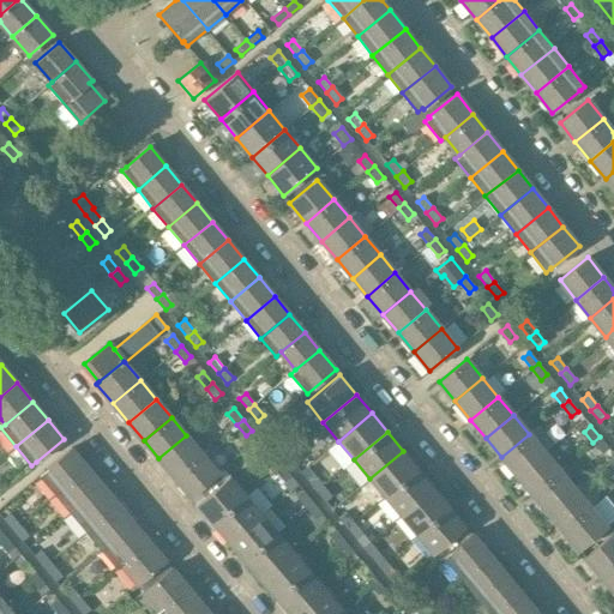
[(529,434),(501,457),(517,475),(545,452),(529,434)]
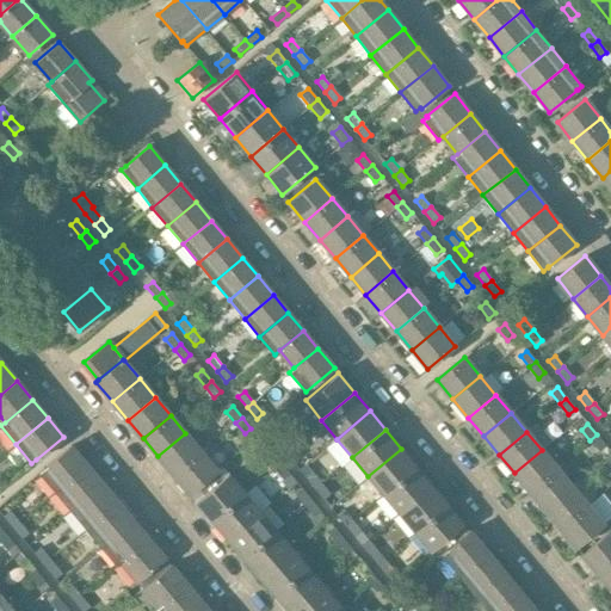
[(185,433),(158,456),(173,475),(201,452),(185,433)]
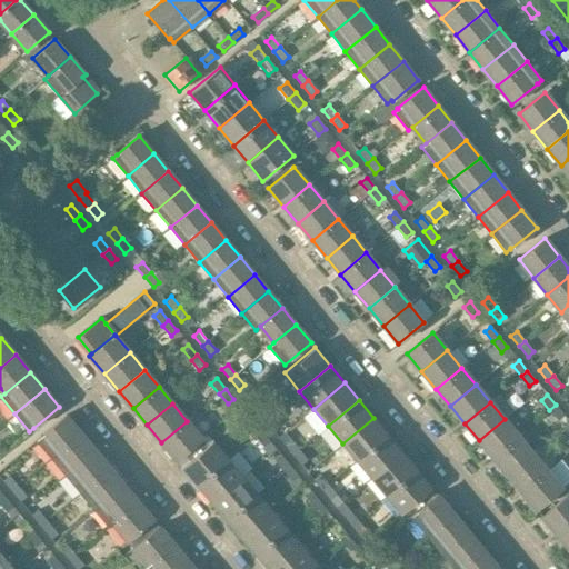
[(256,410),(265,420),(270,416),(261,405),(256,410)]
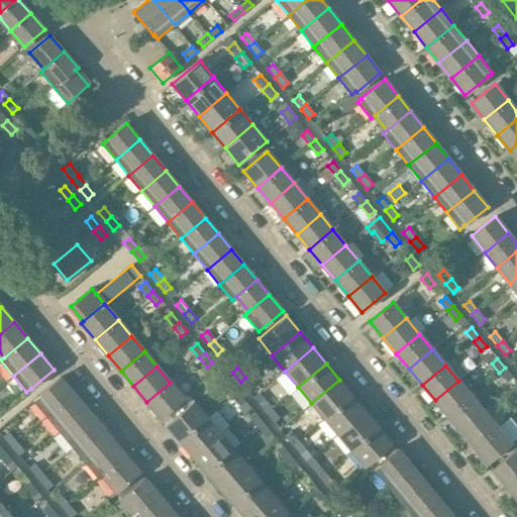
[(513,378),(505,368),(499,373),(507,382),(513,378)]
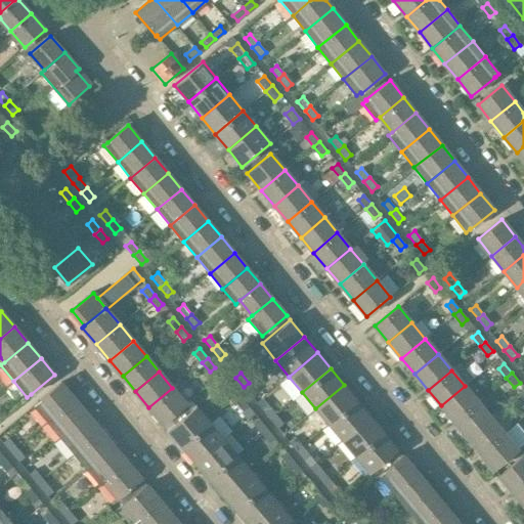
[(34,405),(47,422),(74,398),(60,383),(37,402),(38,402),(34,405)]
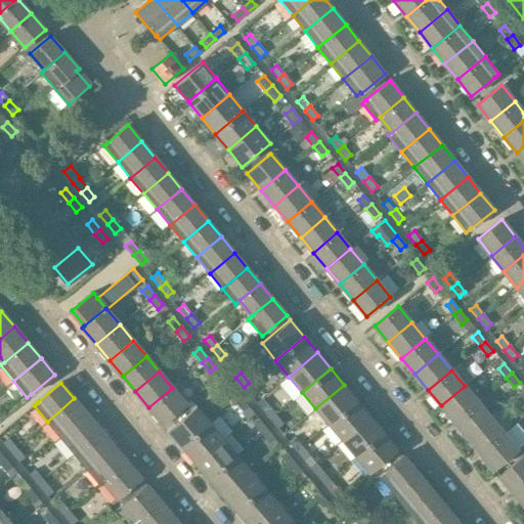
[(257,392),(249,383),(244,387),(251,396),(257,392)]
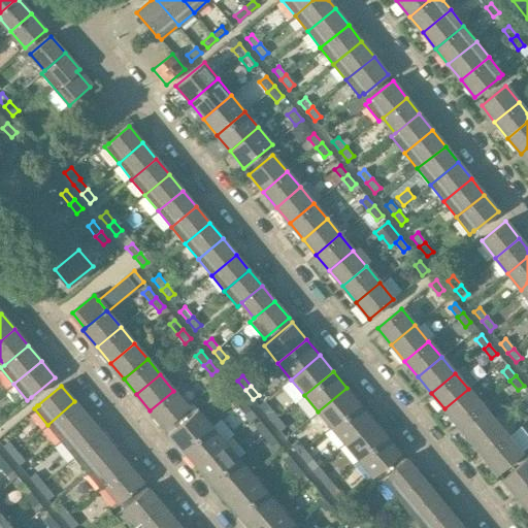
[(347,388),(318,411),(331,428),(360,403),(347,388)]
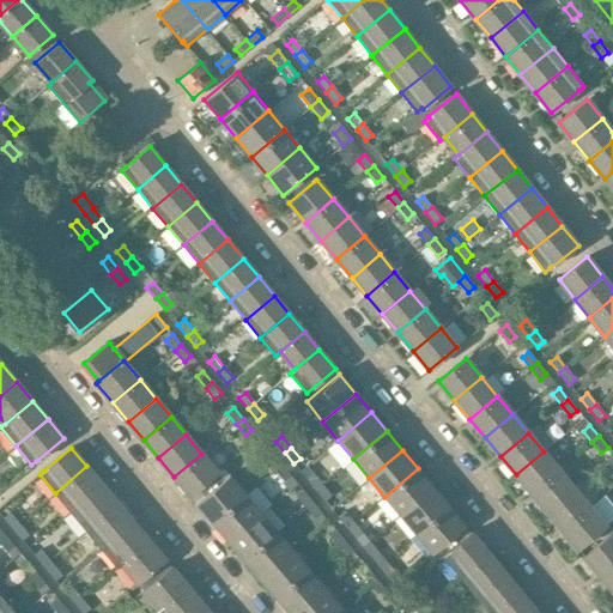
[(544,451),(516,474),(530,492),(558,469),(544,451)]
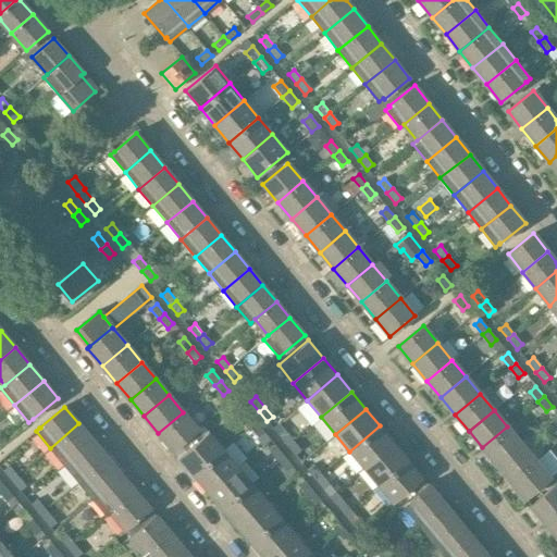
[(183,412),(158,433),(172,450),(197,430),(183,412)]
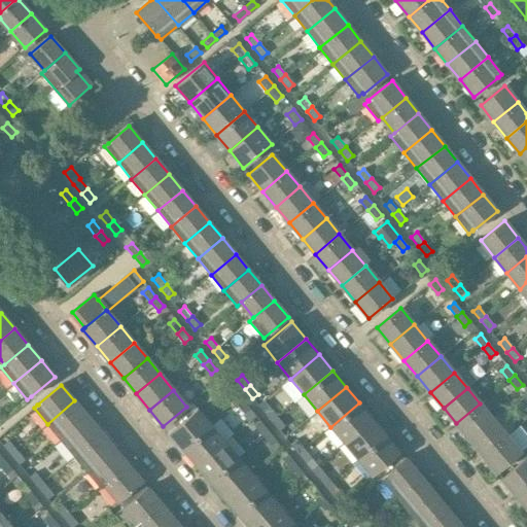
[(227,394),(236,405),(242,399),(234,390),(227,394)]
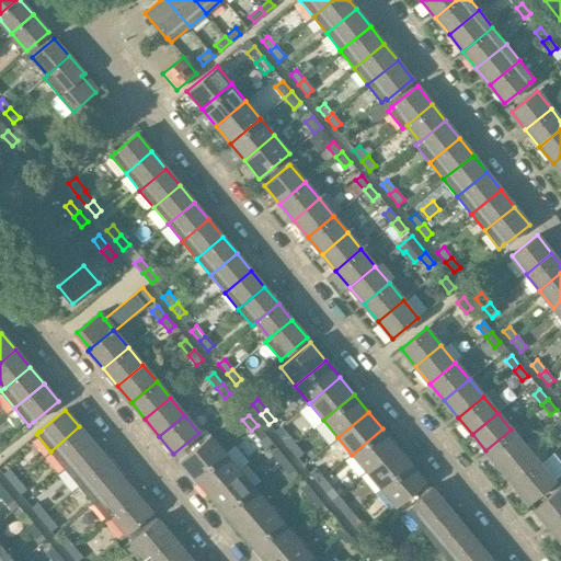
[(265,435),(258,425),(251,431),(260,441),(265,435)]
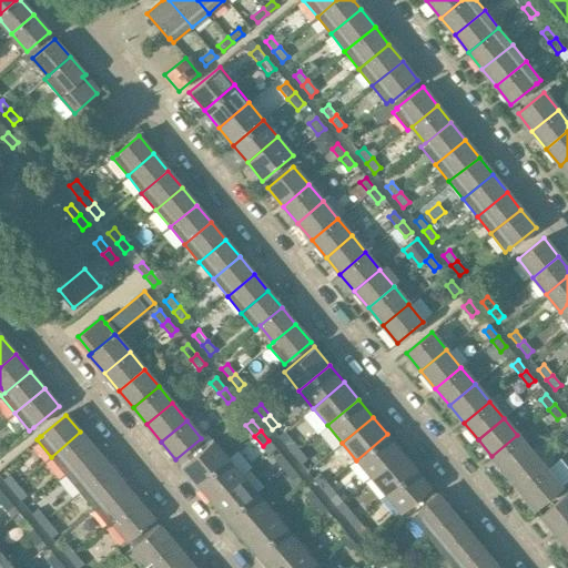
[(80,432),(51,457),(66,475),(95,449),(80,432)]
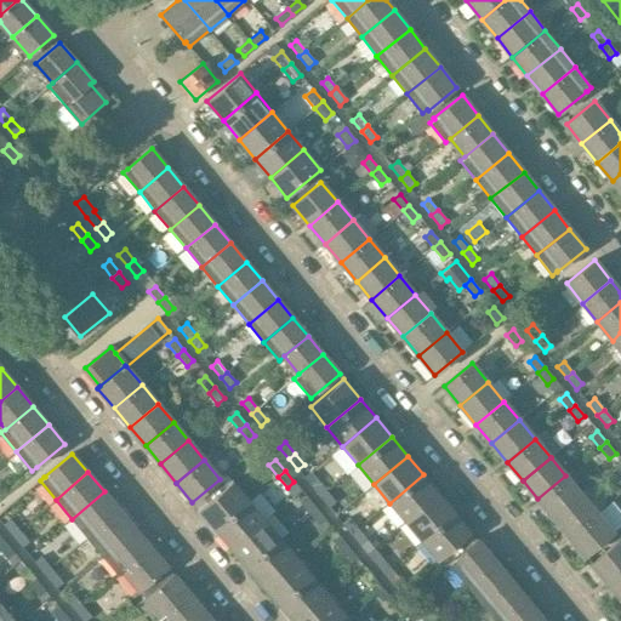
[(439,494),(423,474),(389,503),(405,522),(439,494)]
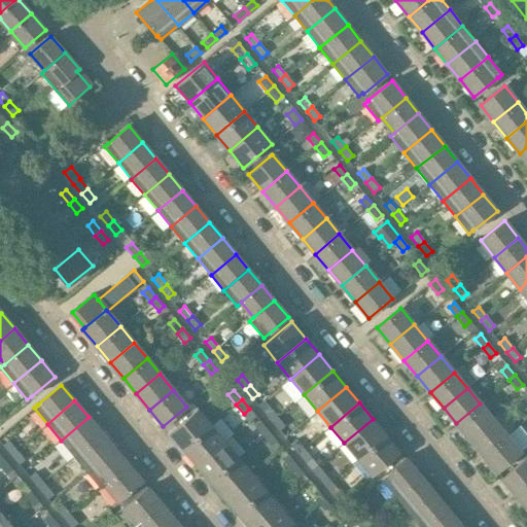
[(480,403),(456,423),(469,440),(493,420),(480,403)]
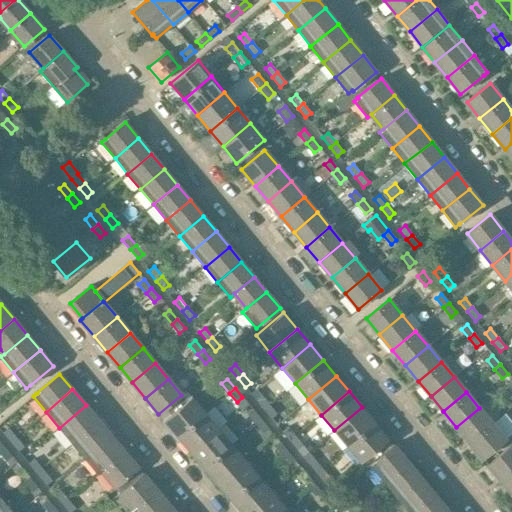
[(256,400),(264,410),(269,405),(261,395),(256,400)]
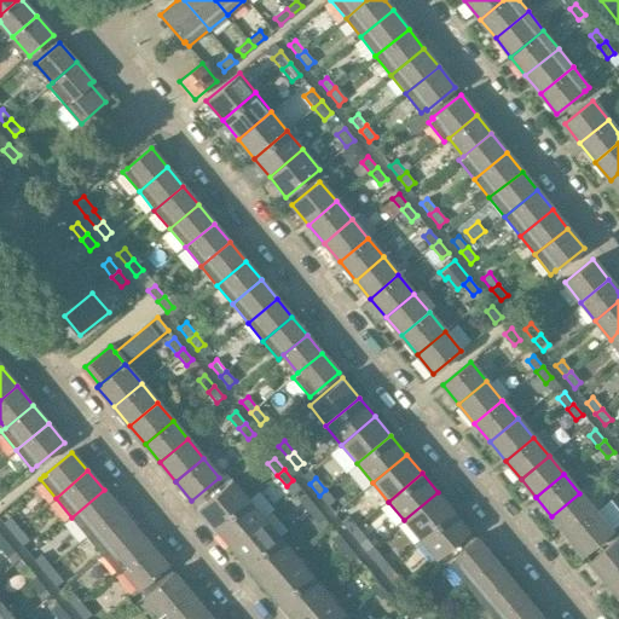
[(198,508),(215,528),(248,499),(231,480),(198,508)]
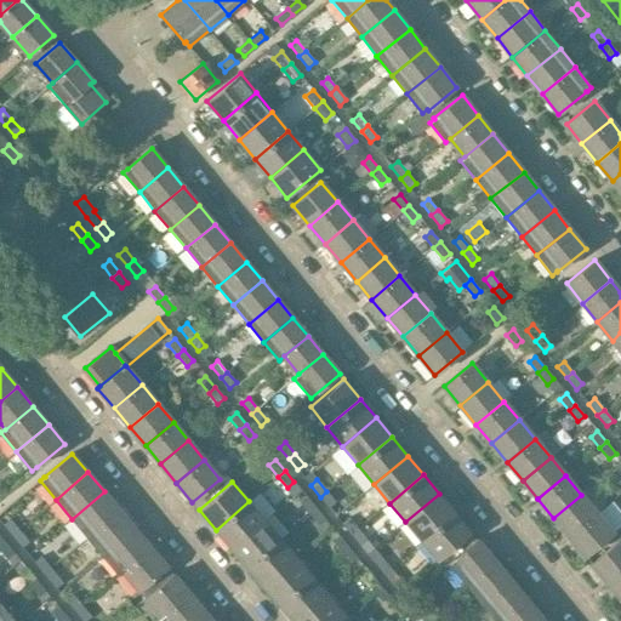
[(586,490),(602,507),(610,500),(594,483),(586,490)]
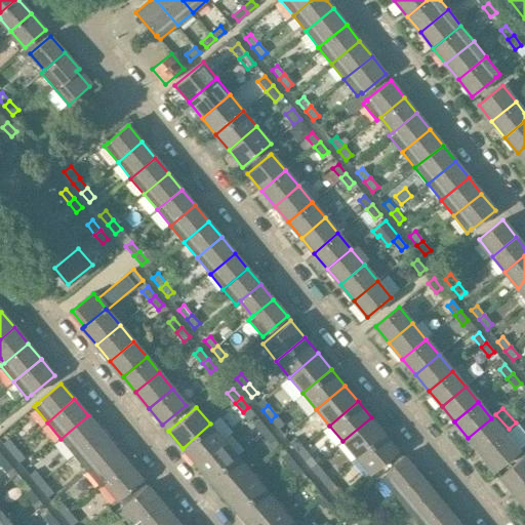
[(88,415),(61,439),(74,454),(102,432),(88,415)]
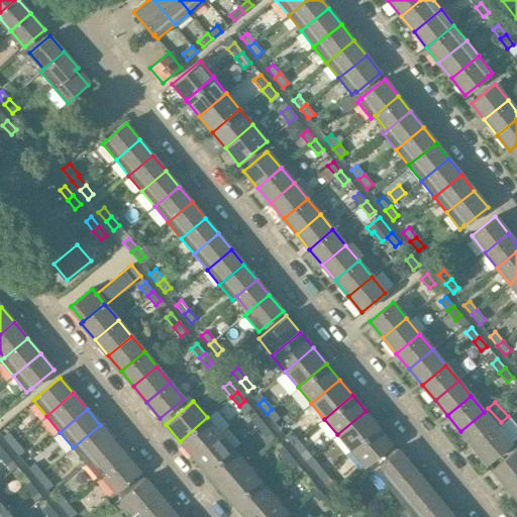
[(280,418),(272,409),(267,414),(274,422),(280,418)]
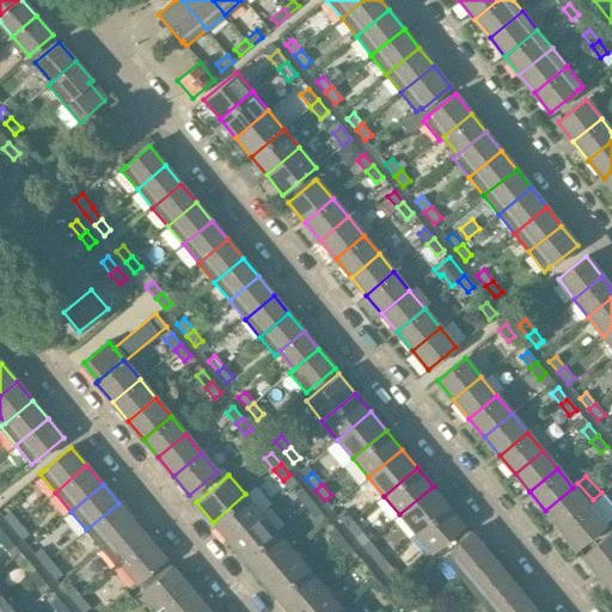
[(448,506),(433,487),(399,514),(415,533),(448,506)]
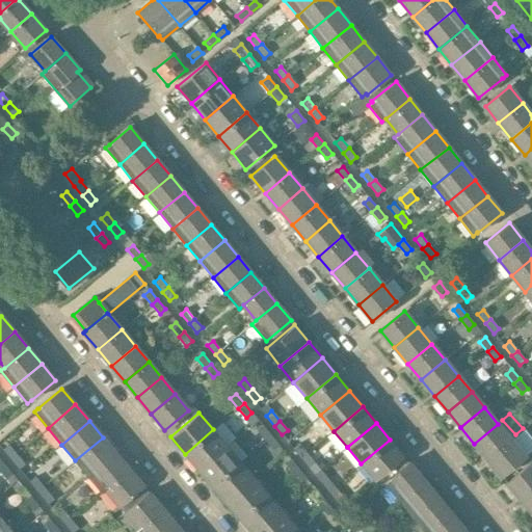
[(498,424),(474,444),(487,459),(511,440),(498,424)]
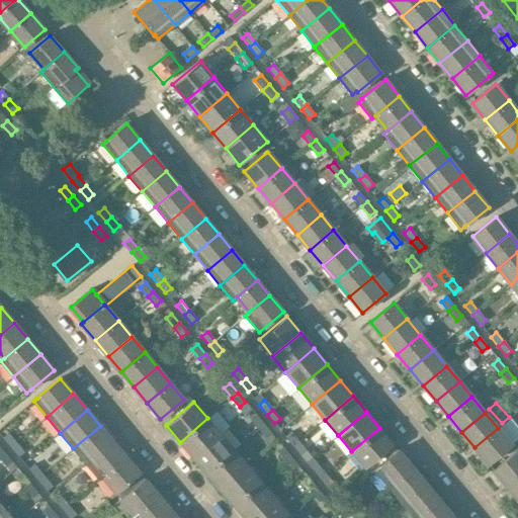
[(250,420),(258,429),(264,424),(256,415),(250,420)]
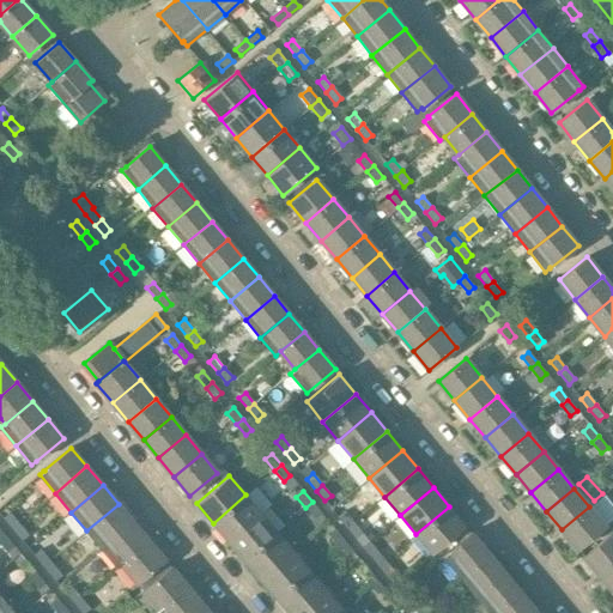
[(246,495),(213,523),(229,541),(261,514),(246,495)]
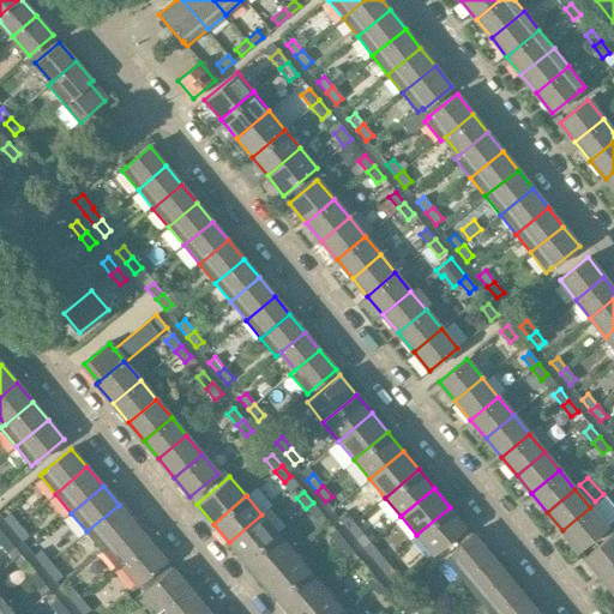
[(321,513),(313,503),(306,509),(315,519),(321,513)]
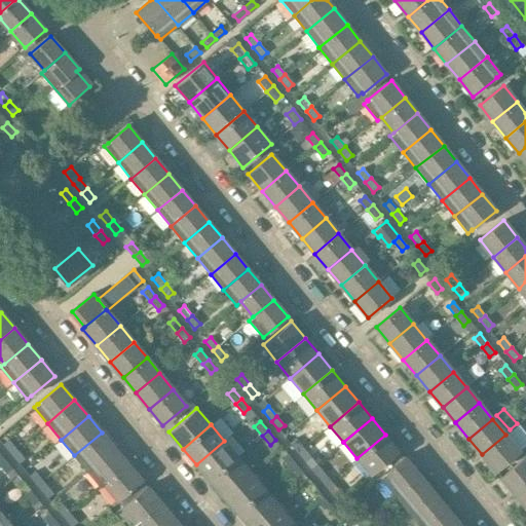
[(102,433),(74,455),(87,471),(114,448),(102,433)]
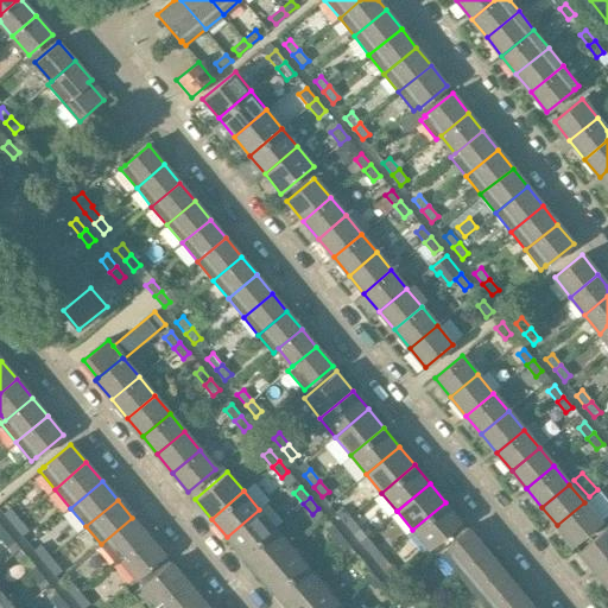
[(462,521),(445,502),(412,530),(429,549),(462,521)]
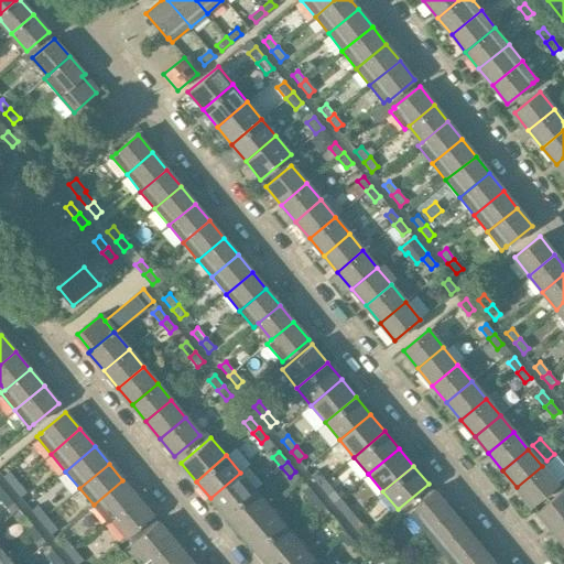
[(542,466),(517,487),(531,505),(556,484),(542,466)]
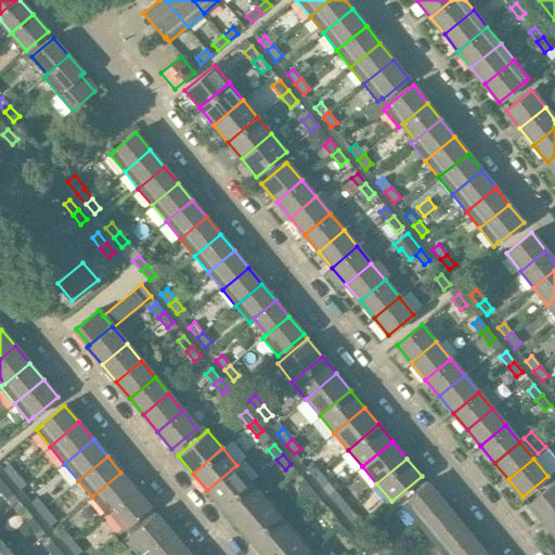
[(306,467),(314,478),(320,473),(311,463),(306,467)]
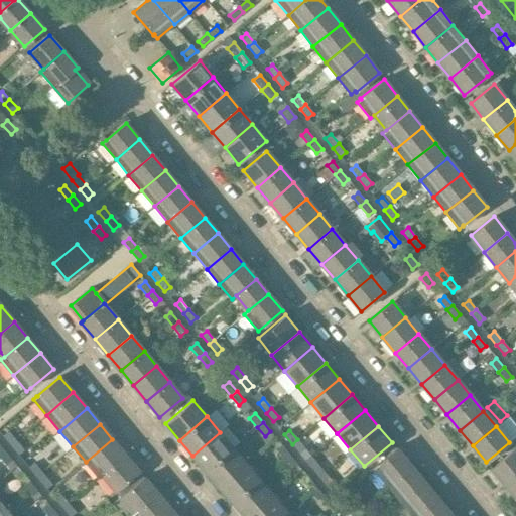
[(8,431),(3,436),(10,445),(15,440),(8,431)]
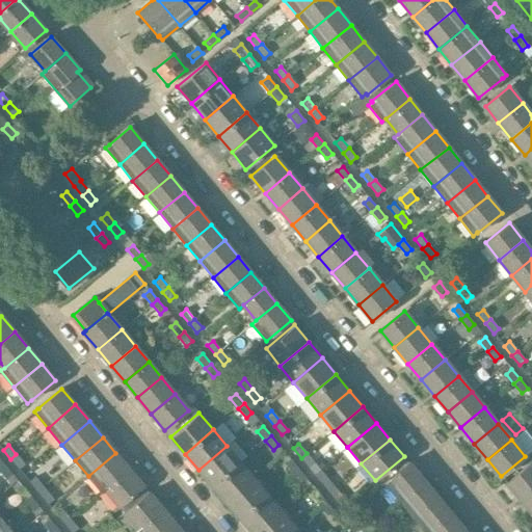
[(227,446),(198,470),(212,486),(240,461),(227,446)]
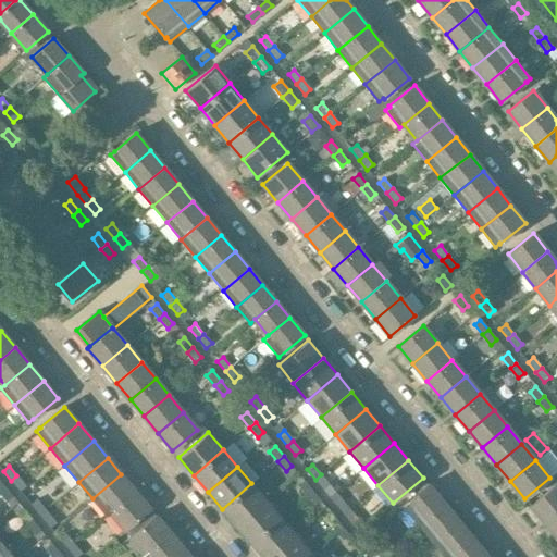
[(121,474),(93,498),(106,516),(110,512),(135,492),(121,474)]
